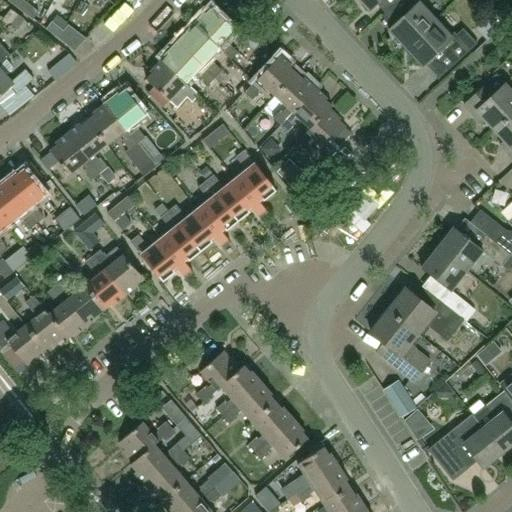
[(11,0),(11,1),(22,10),(27,2),(24,0),(11,0)]
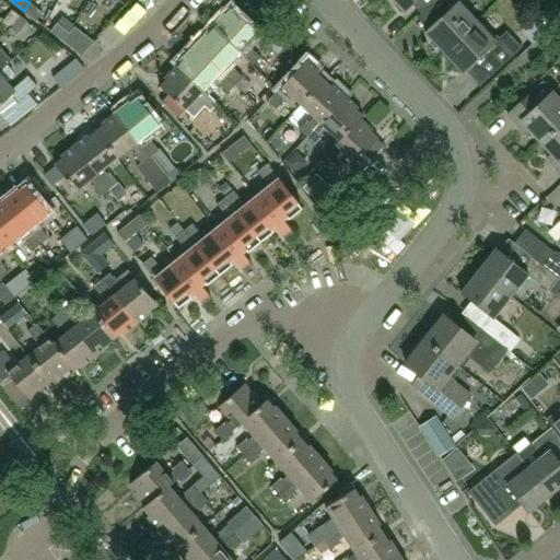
[(396,0),(406,10),(412,4),(422,13),(431,4),(435,0),(396,0)]
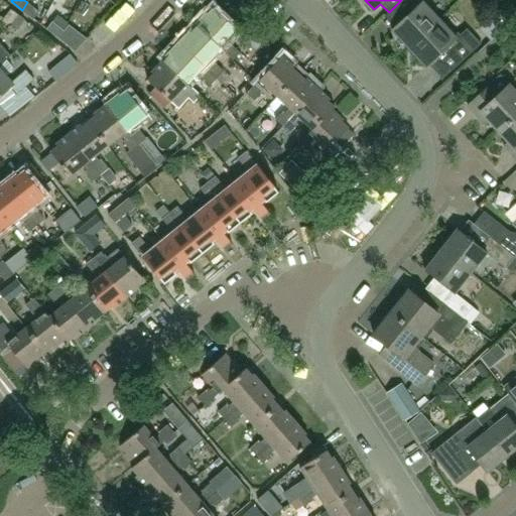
[(429,2),(427,0),(401,0),(397,4),(408,16),(392,30),(409,48),(440,19),(426,4),(429,2)]
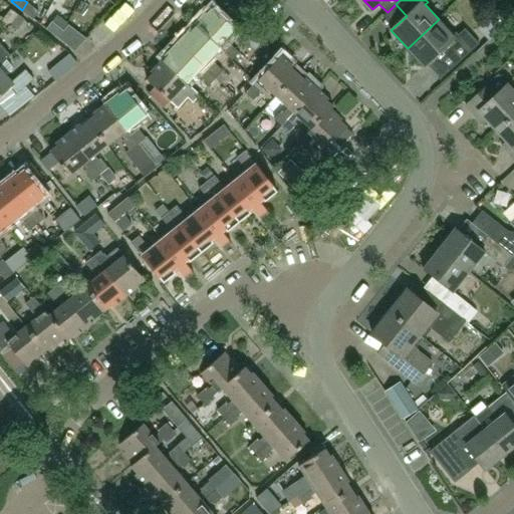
[(33,19),(39,11),(27,2),(22,10),(33,19)]
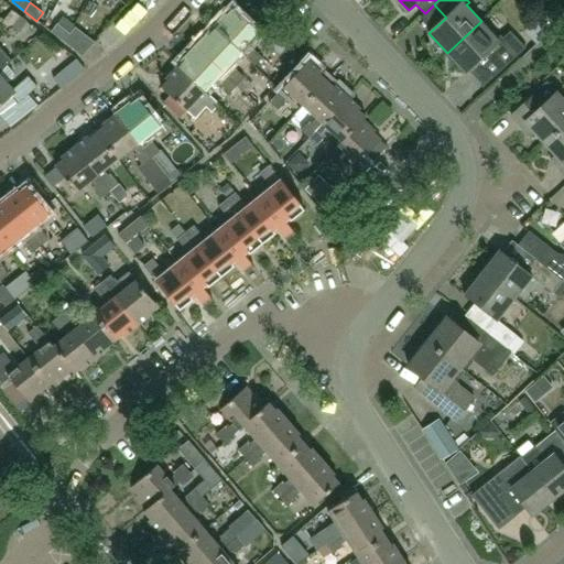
[(17,35),(28,22),(12,10),(1,23),(17,35)]
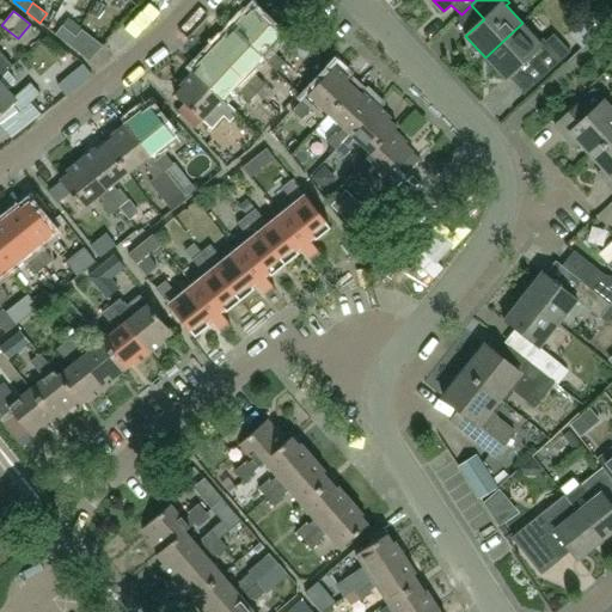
[(234,32),(262,57),(277,72),(285,63),(275,54),(273,56),(268,51),(282,36),(255,11),(248,19),(245,16),(232,30),(234,32)]
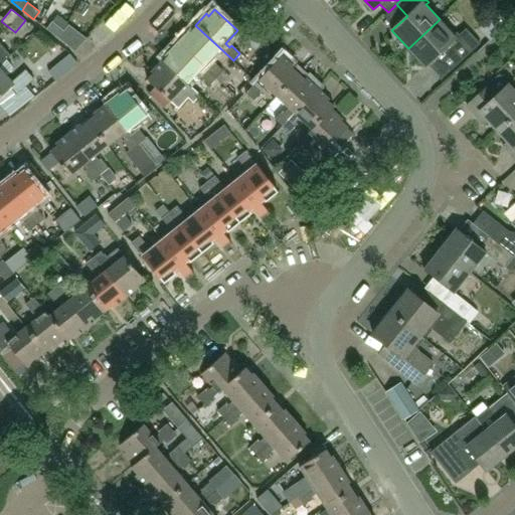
[(58,15),(47,29),(58,38),(69,25),(58,15)]
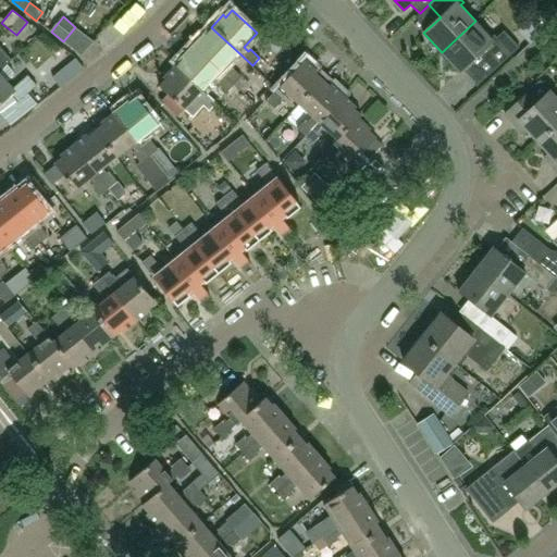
[(475,21),(442,52),(460,72),(462,71),(471,63),(485,78),(519,47),(504,31),(496,37),(494,35),(491,37),(475,21)]
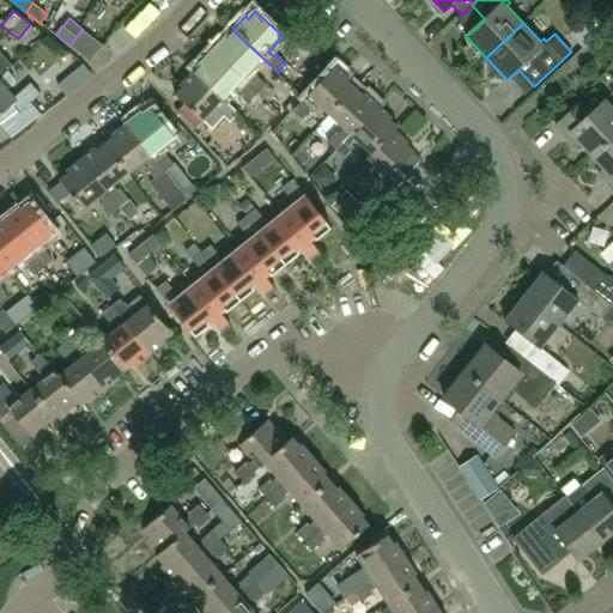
[(103,46),(83,30),(70,46),(89,61),(103,46)]
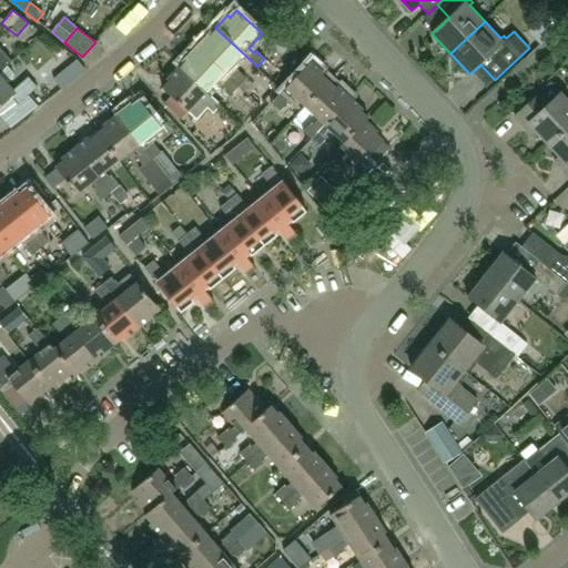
[(231,67),(243,53),(217,30),(211,37),(210,34),(198,48),(240,85),(246,78),(237,69),(235,71),(231,67)]
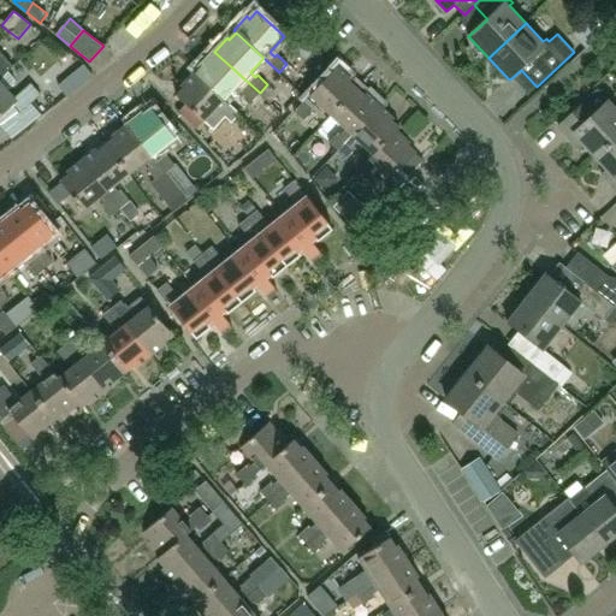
[(0,52),(0,78),(7,72),(13,67),(0,52)]
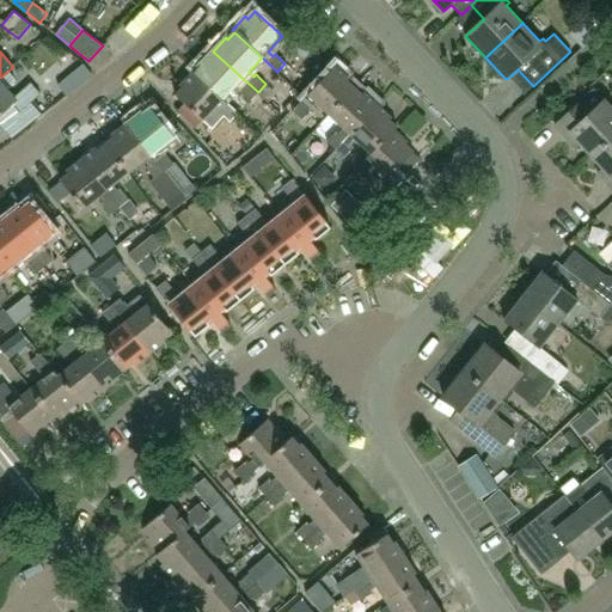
[(258,92),(213,51),(201,65),(202,66),(195,74),(222,99),(224,99),(237,85),(242,89),(239,91),(250,102),(258,92)]
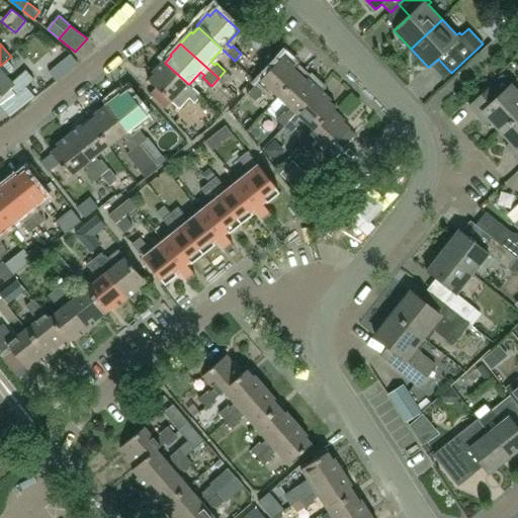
[(71,55),(62,62),(69,71),(78,64),(71,55)]
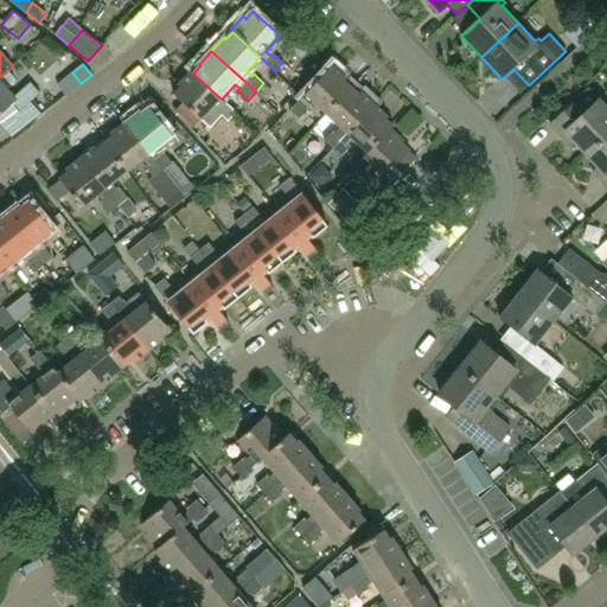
[(326,114),(352,87),(346,80),(347,78),(333,65),(292,110),(300,117),(310,107),(307,104),(312,100),(326,114)]
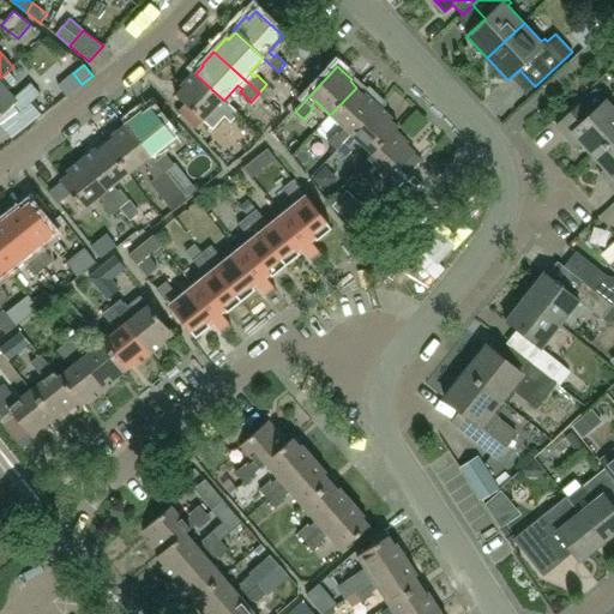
[(16,80),(7,72),(0,78),(0,115),(13,103),(22,112),(41,95),(31,84),(14,98),(8,91),(14,85),(16,80)]
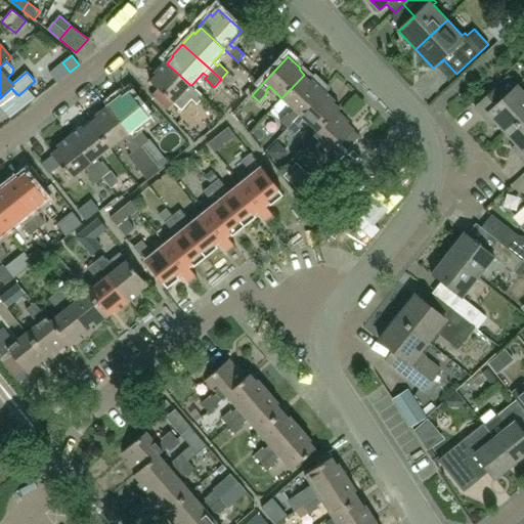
[(158,89),(153,95),(168,110),(174,103),(182,112),(192,100),(198,104),(205,97),(191,85),(190,85),(167,63),(165,61),(155,74),(156,75),(149,82),(158,89)]
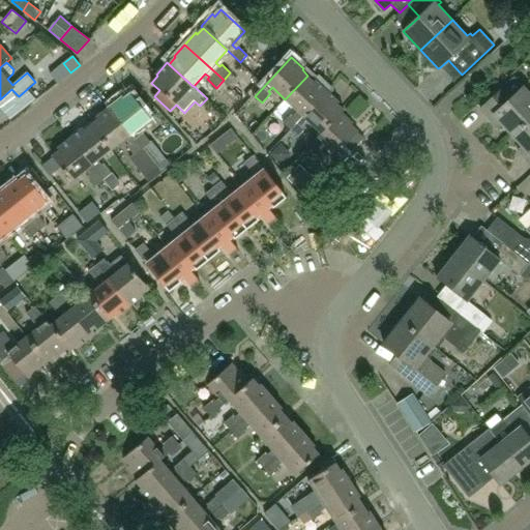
[(291,129),(327,90),(316,80),(314,81),(307,76),(285,99),(298,112),(294,116),(292,114),(284,123),(291,129)]
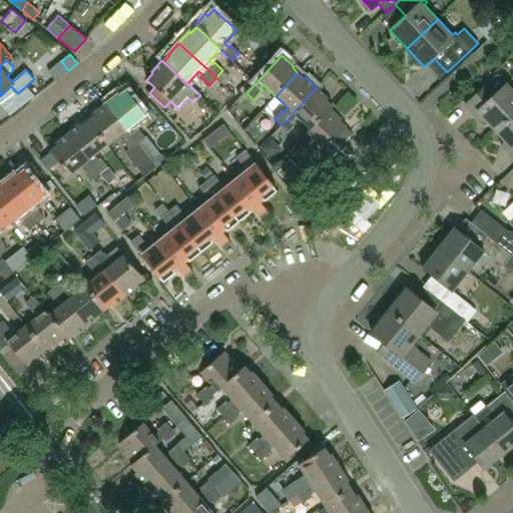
[(512,91),(499,76),(466,106),(475,115),(479,111),(497,130),(512,115),(512,91)]
